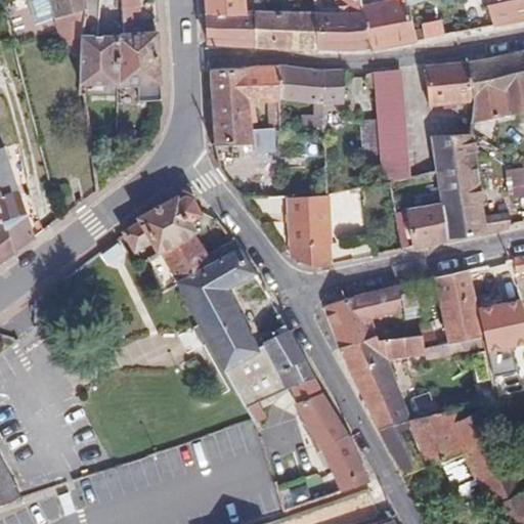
[(41,0),(47,17),(82,6),(81,0),(41,0)]
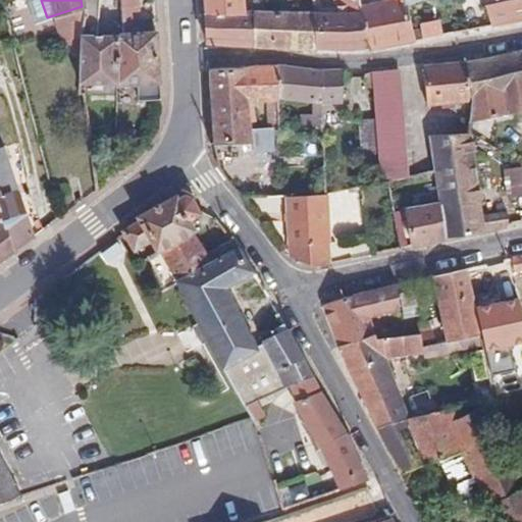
[(93,33),(93,0),(81,0),(82,6),(76,33),(93,33)]
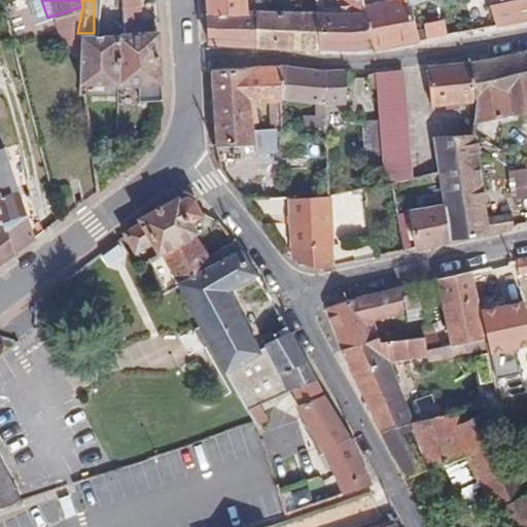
[(124,0),(124,14),(139,14),(139,0),(124,0)]
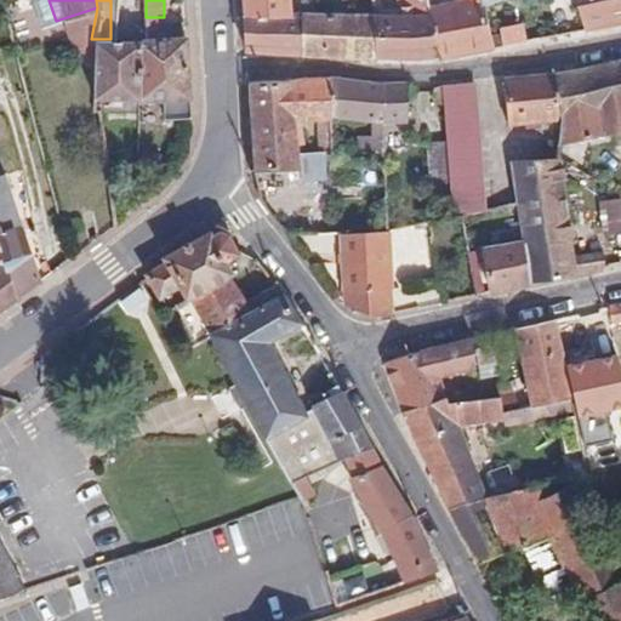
[(497,11),(505,46),(530,41),(520,6),(497,11)]
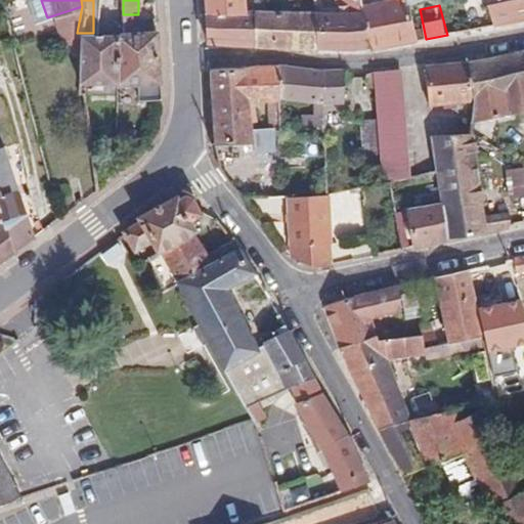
[(158,82),(155,31),(116,32),(117,84),(158,82)]
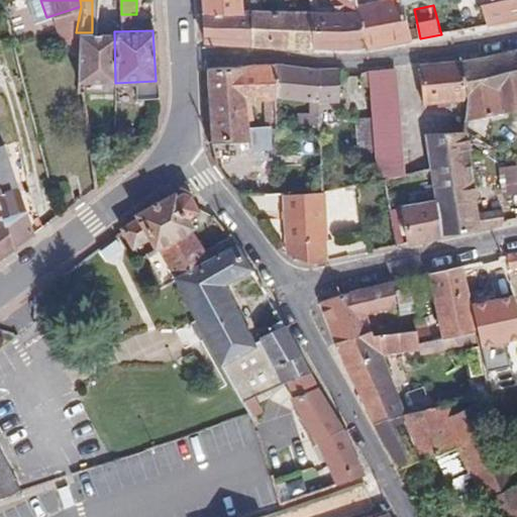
[(92,32),(76,32),(75,81),(115,83),(114,31),(92,32)]
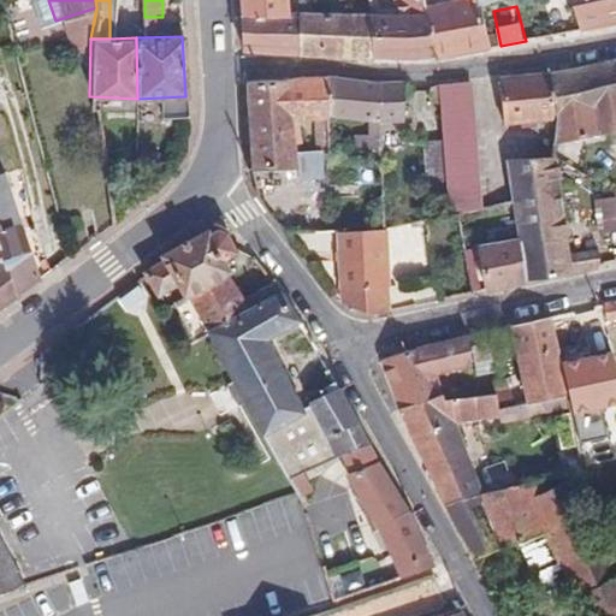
[(615,52),(497,76),(507,125),(554,116),(558,137),(615,125),(615,52)]
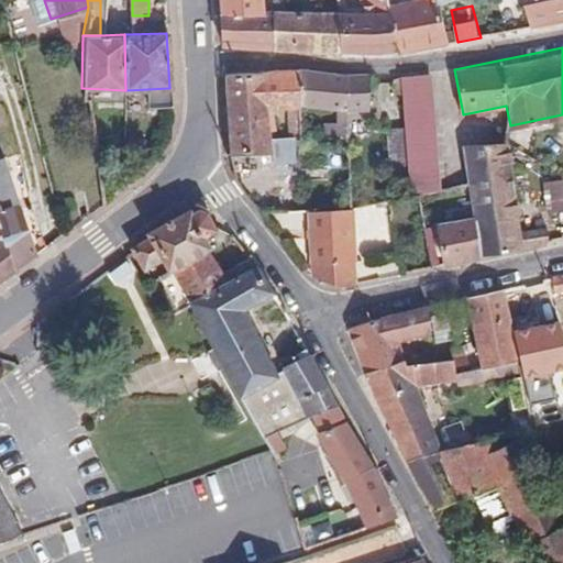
[(370,66),(225,70),(228,148),(273,146),(273,161),(296,159),(295,135),(271,136),(269,107),(371,105),(370,66)]
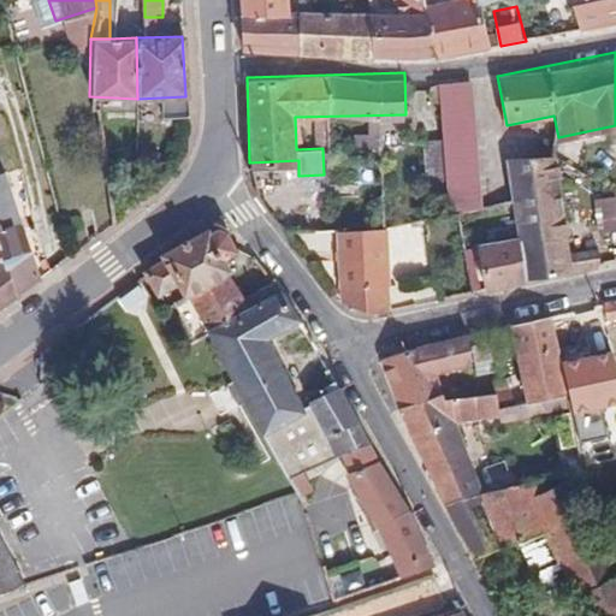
[(449,181),(452,215),(461,214),(483,208),(472,81),(440,83),(446,140),(449,181)]
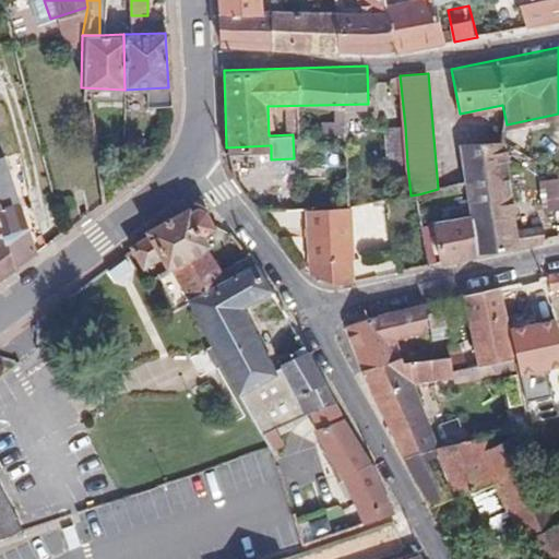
[(385,128),(388,165),(407,164),(405,127),(385,128)]
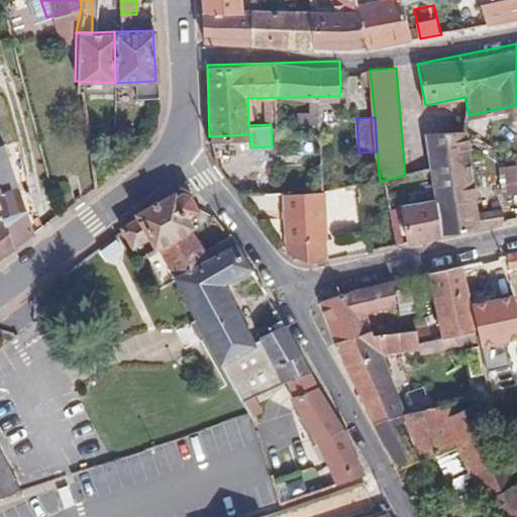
[(426,130),(434,196),(402,200),(406,236),(503,225),(501,210),(477,213),(466,126),(426,130)]
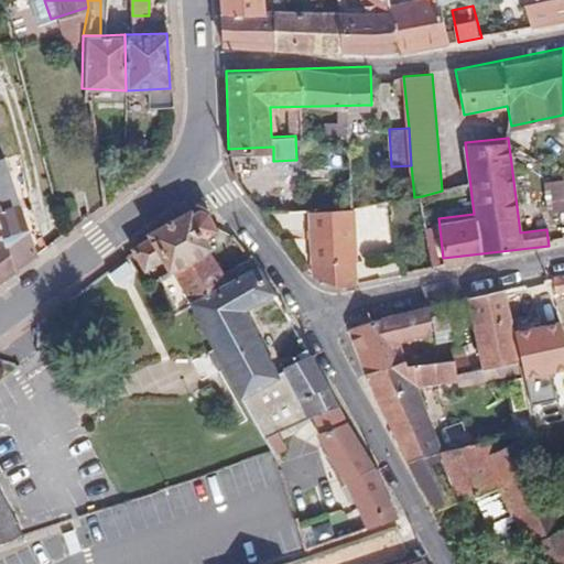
[(0,241),(10,272),(31,253),(0,166),(0,241)]
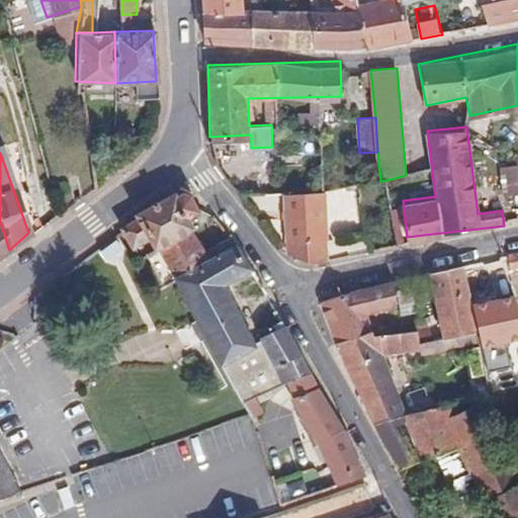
[(504,196),(517,194),(517,163),(501,167),(504,196)]
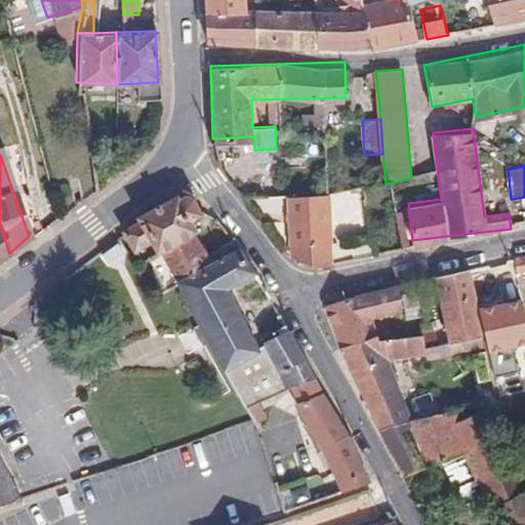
[(394,193),(417,190),(416,177),(411,177),(393,183),(394,193)]
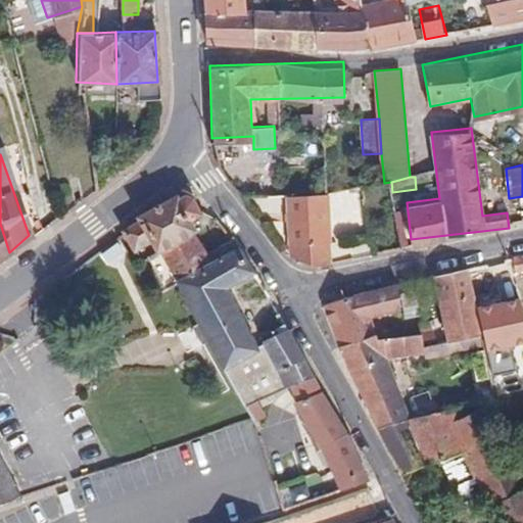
[(328,193),(327,193),(288,196),(291,257),(316,267),(330,264),(328,193)]
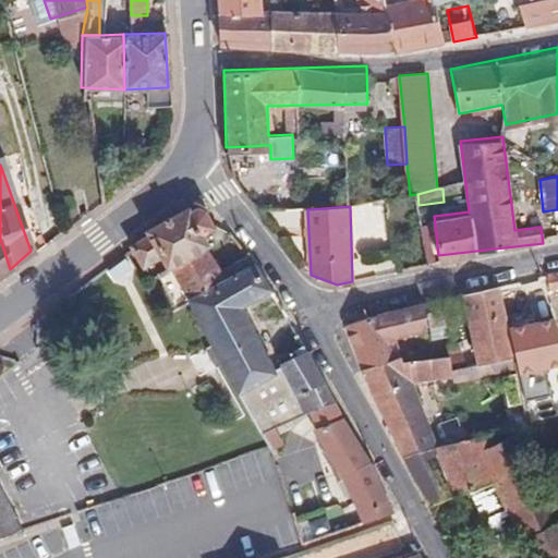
[(148,235),(130,245),(145,270),(162,259),(170,271),(173,270),(190,300),(191,300),(255,264),(251,257),(221,270),(208,250),(210,249),(204,234),(217,229),(208,210),(197,208),(193,210),(191,208),(146,231),(148,235)]
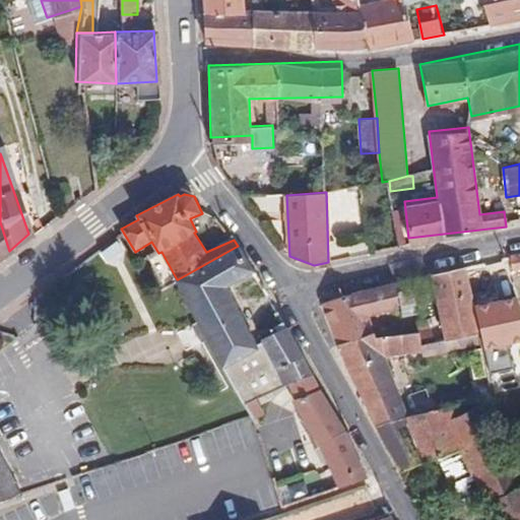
[(0,257),(9,251),(0,222),(0,257)]
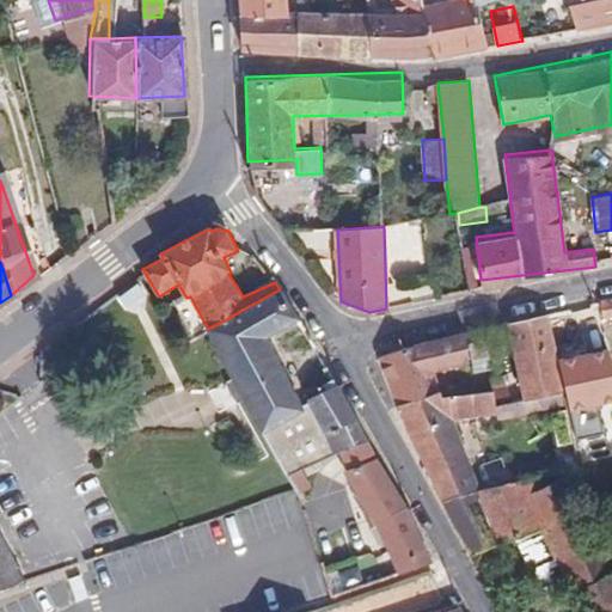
[(300,320),(280,289),(209,329),(248,402),(289,477),(368,441),(360,422),(340,386),(308,402),(312,409),(305,411),(267,337),(300,320)]
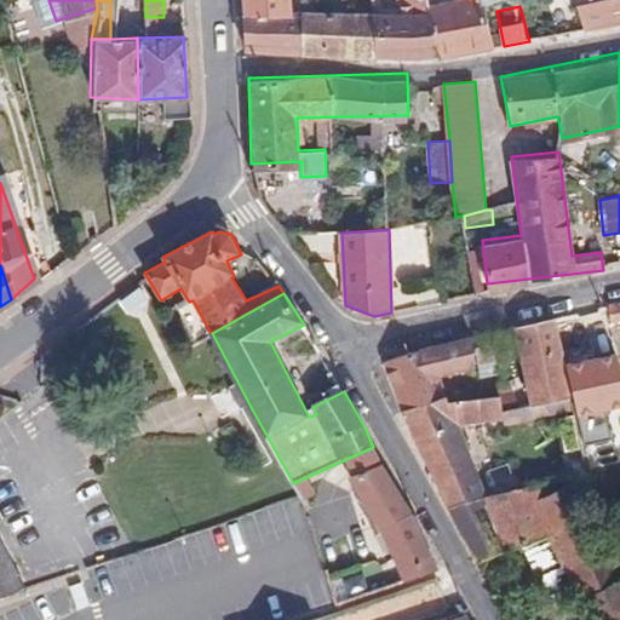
[(505,407),(520,402),(512,378),(498,383),(505,407)]
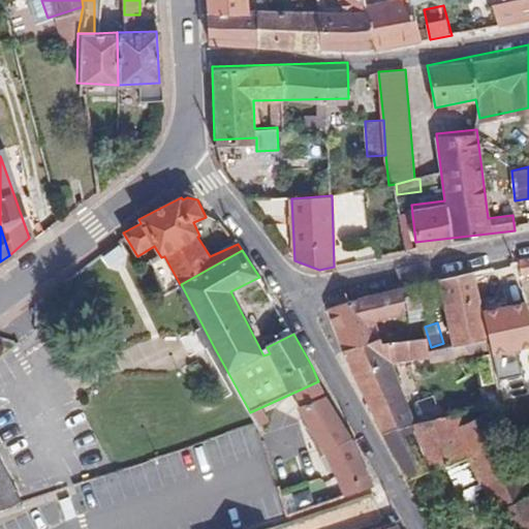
[(467,456),(512,528),(528,528),(528,473),(485,402),(410,423),(415,431),(421,448),(431,465),(467,456)]
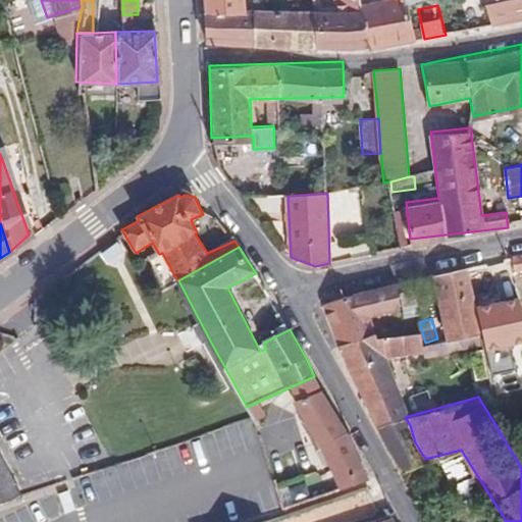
[(0,504),(23,496),(0,452),(0,504)]
